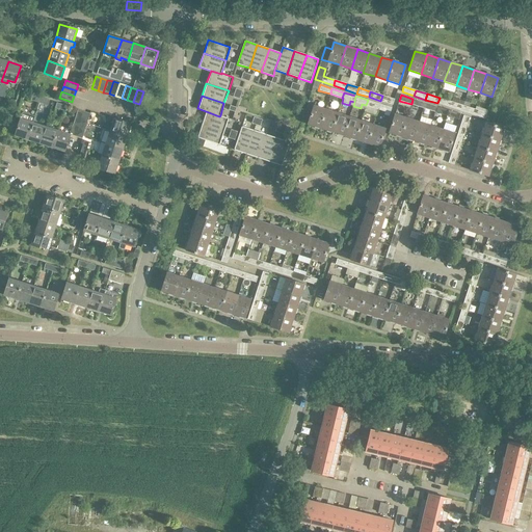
[(394,99),(382,96),(380,101),(392,105),(394,99)]
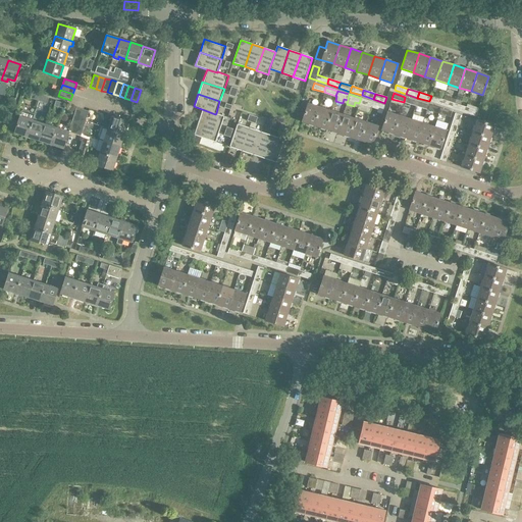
[(442,100),(431,96),(429,101),(440,105),(442,100)]
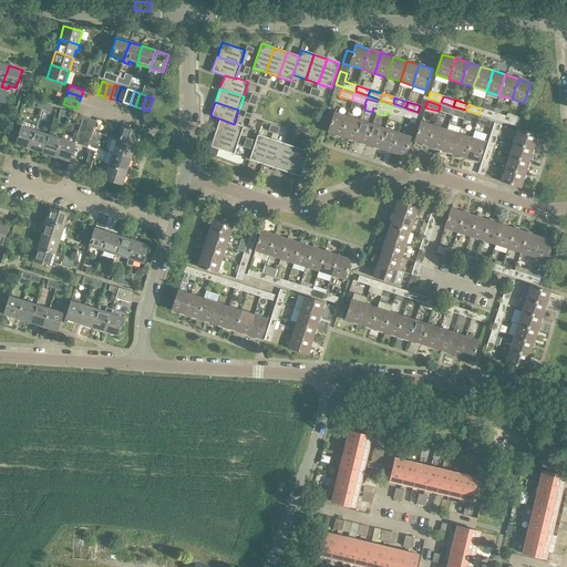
[(440,105),(439,111),(451,115),(453,110),(440,105)]
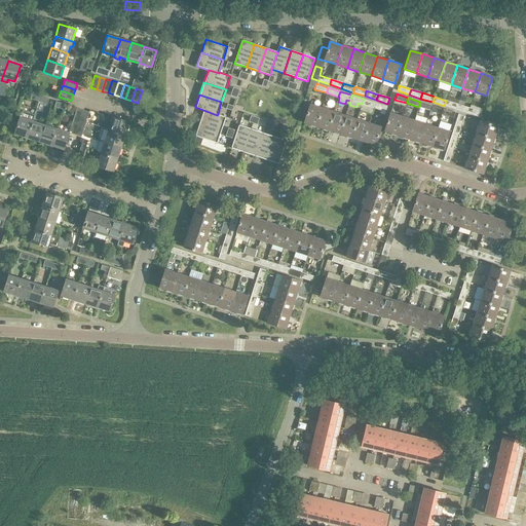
[(362,104),(373,108),(375,103),(364,99),(362,104)]
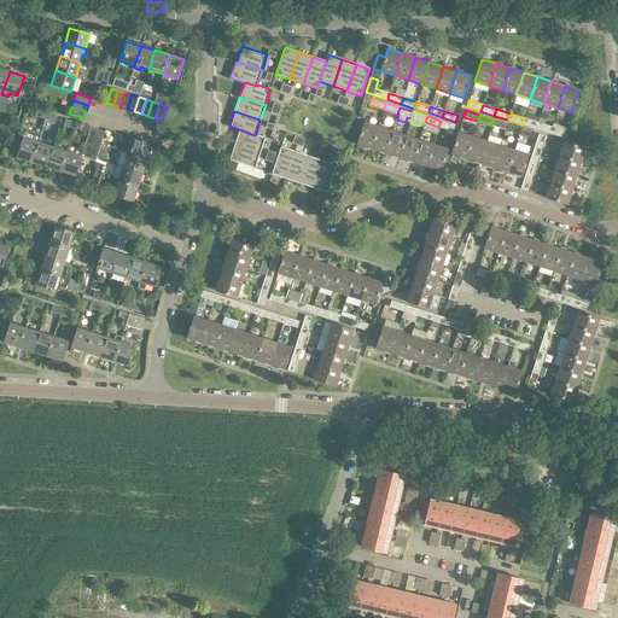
[(536,129),(537,123),(524,118),(522,124),(536,129)]
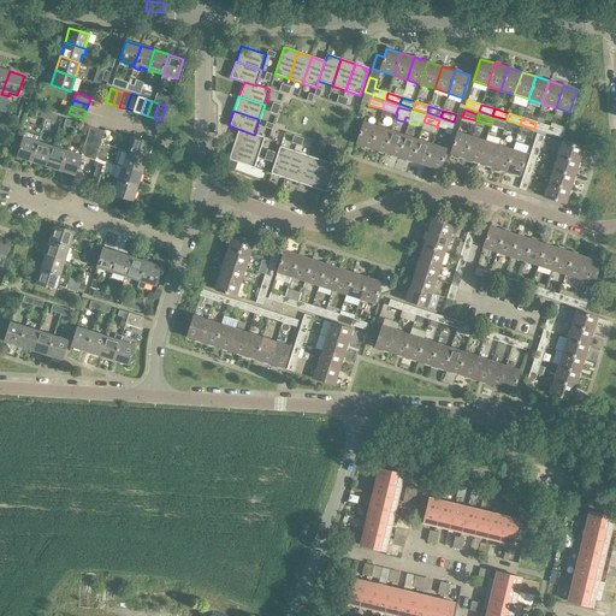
[(490,125),(503,130),(505,123),(492,119),(490,125)]
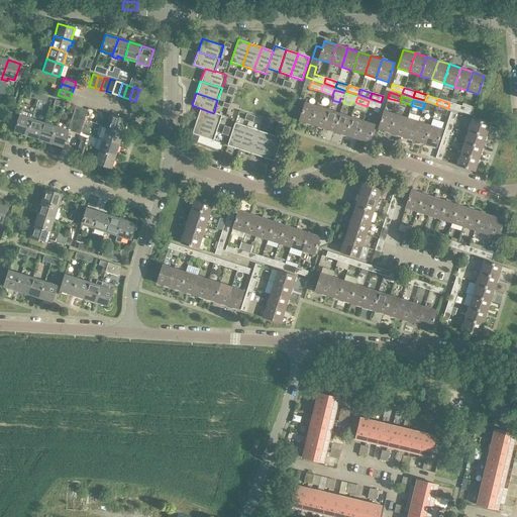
[(380,105),(369,101),(367,106),(379,110),(380,105)]
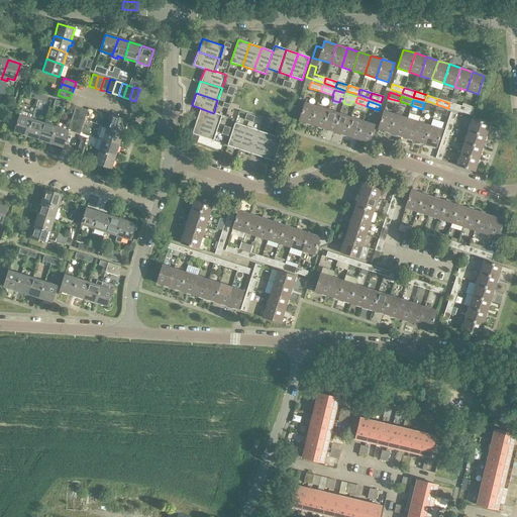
[(298,121),(310,124),(316,106),(304,102),(298,121)]
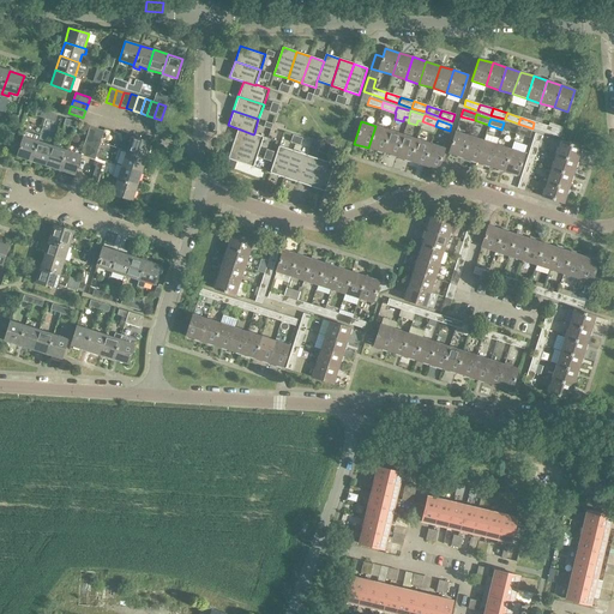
[(504,122),(501,130),(516,133),(517,127),(504,122)]
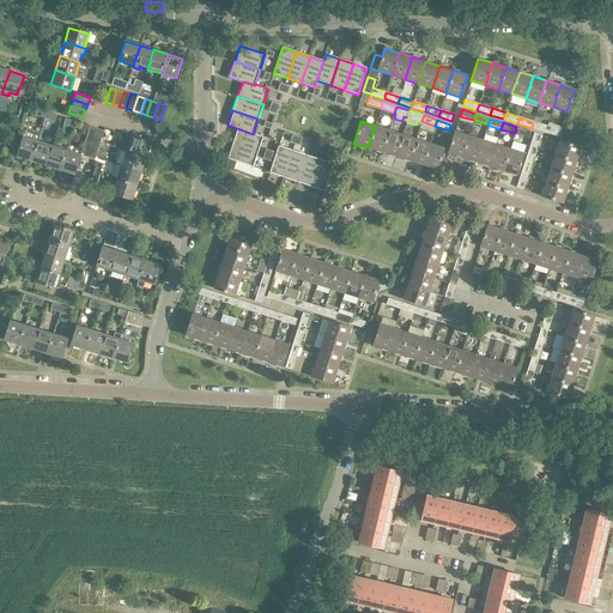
[(532,128),(545,132),(547,126),(533,122),(532,128)]
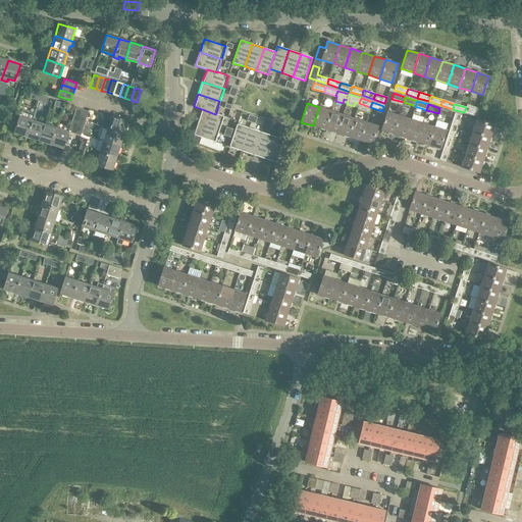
[(83,109),(76,107),(72,119),(79,121),(83,109)]
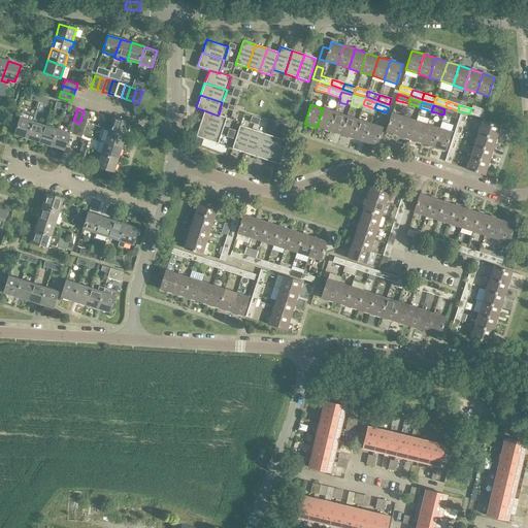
[(317,127),(328,131),(334,111),(323,108),(317,127)]
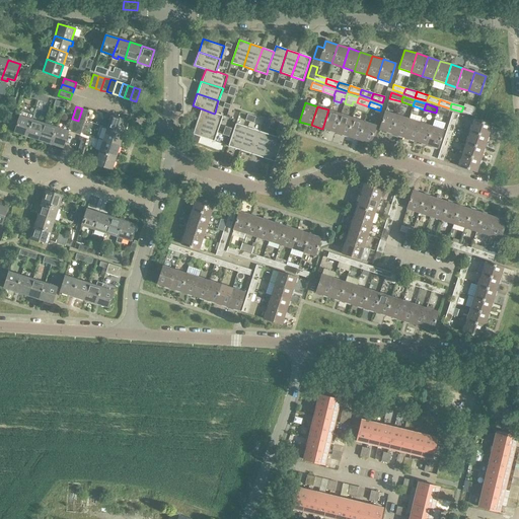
[(463,106),(461,112),(472,116),(474,110),(463,106)]
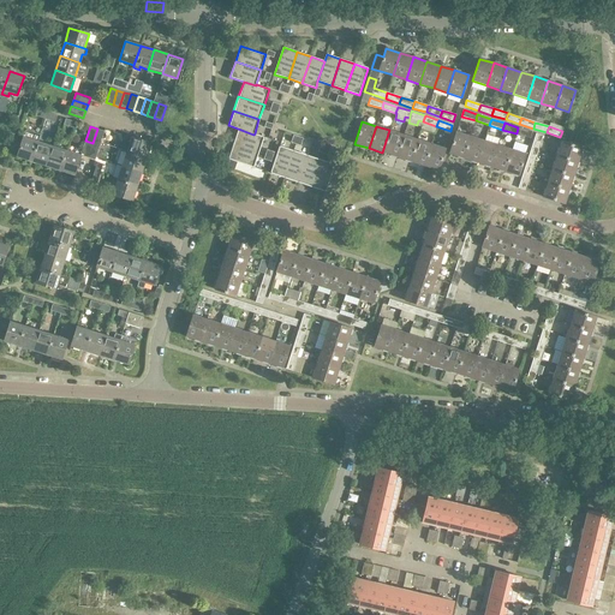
[(518,127),(517,133),(530,138),(532,132),(518,127)]
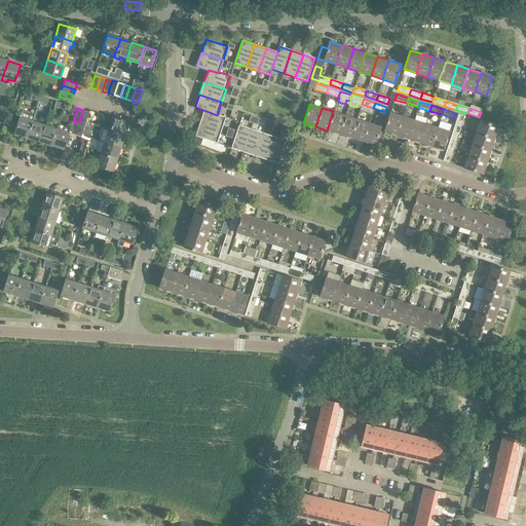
[(88,112),(83,110),(79,122),(85,124),(88,112)]
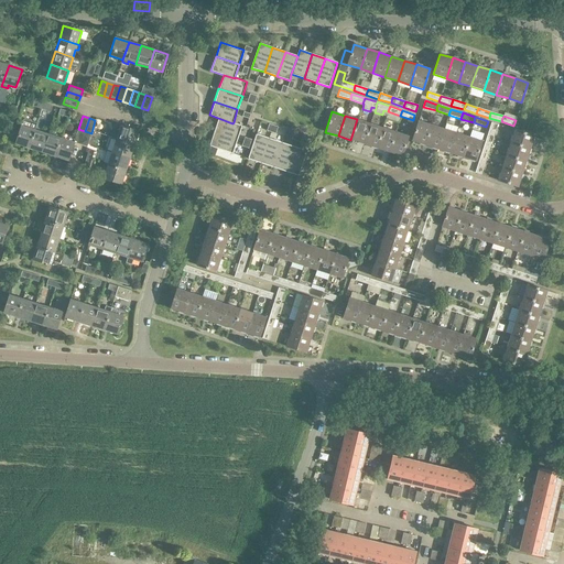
[(232,123),(218,118),(214,131),(237,140),(242,126),(234,122),(232,123)]
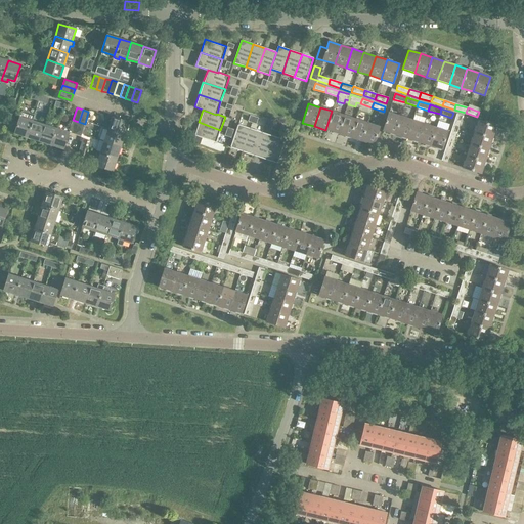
[(325,130),(338,134),(344,115),(332,111),(325,130)]
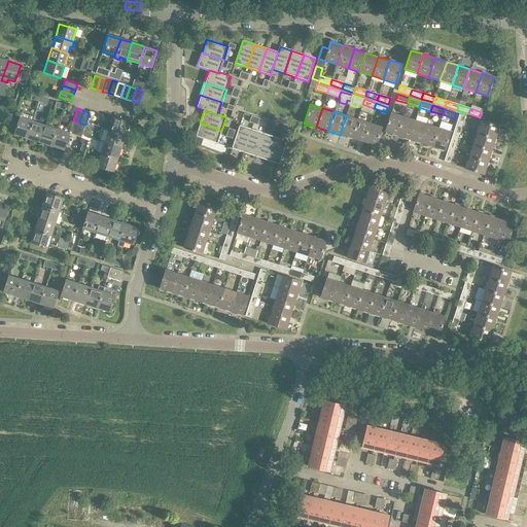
[(396,136),(402,116),(390,112),(384,132),(396,136)]
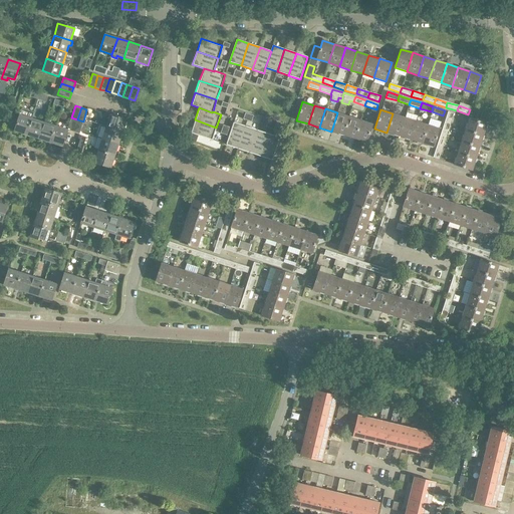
[(444,123),(449,124),(453,113),(448,111),(444,123)]
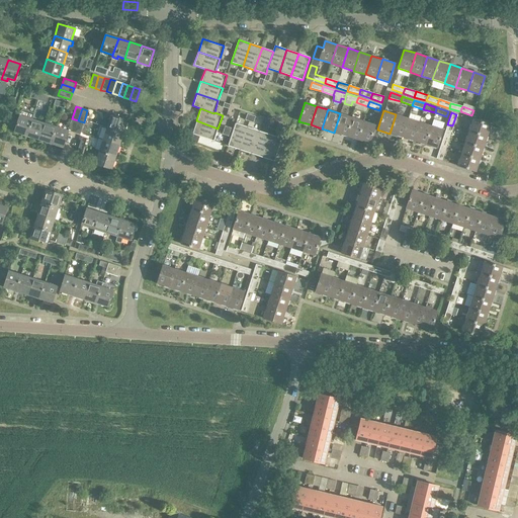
[(340,113),(334,133),(345,137),(351,117),(340,113)]
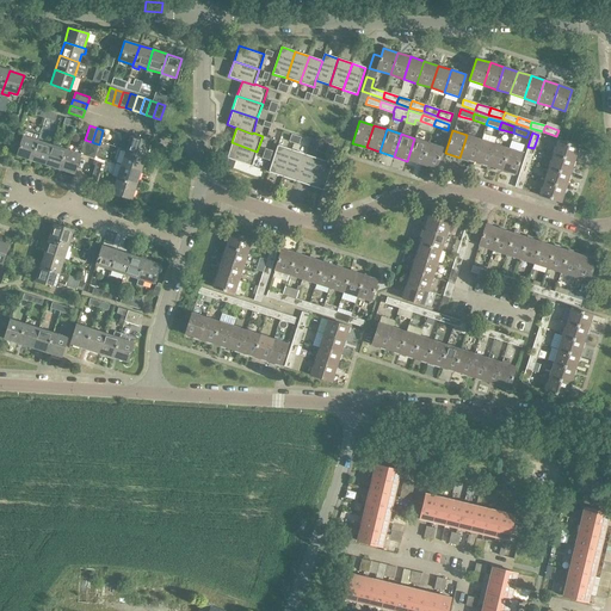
[(460,158),(474,161),(481,140),(467,135),(460,158)]
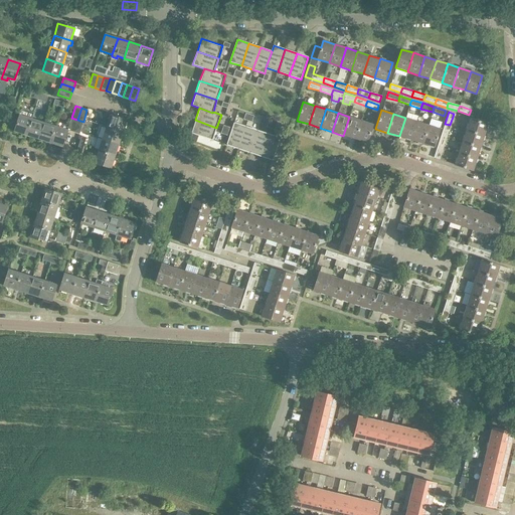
[(14,131),(26,135),(31,119),(20,115),(14,131)]
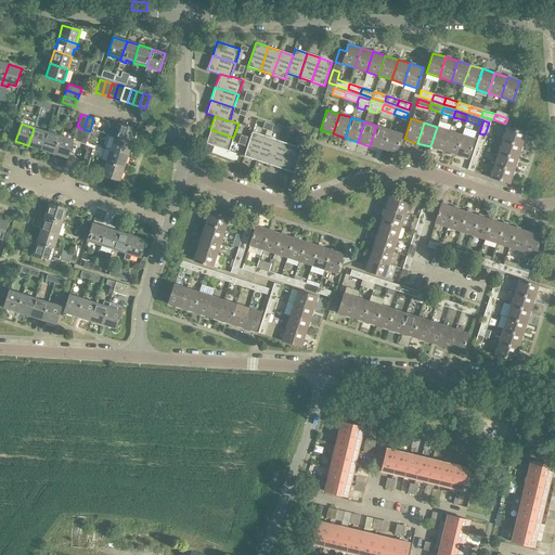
[(118,124),(114,137),(132,142),(137,129),(118,124)]
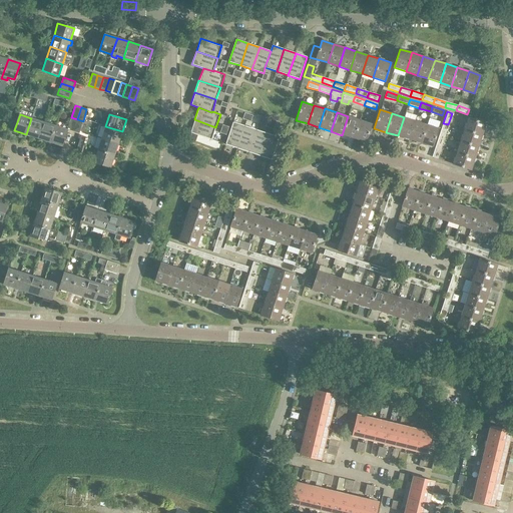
[(342,135),(354,138),(360,120),(348,116),(342,135)]
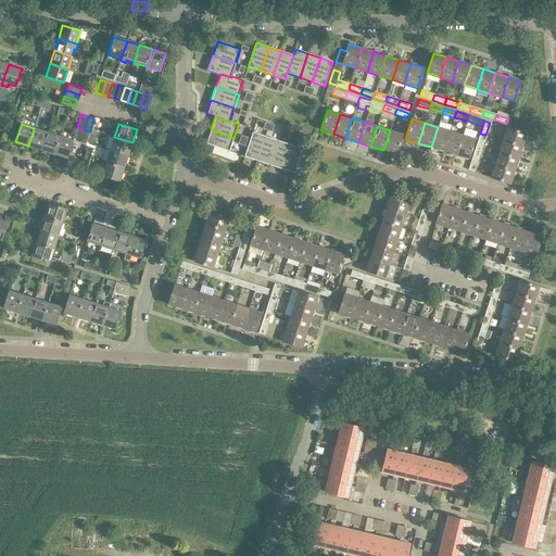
[(77,127),(73,140),(79,142),(84,129),(77,127)]
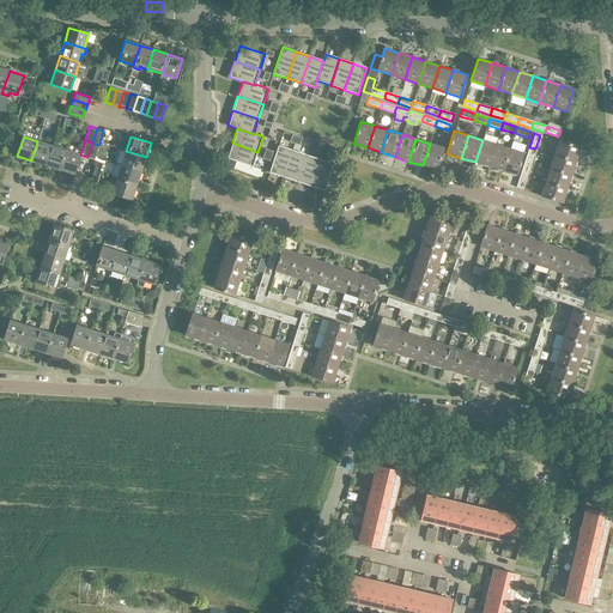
[(496,144),(483,140),(475,162),(489,167),(496,144)]
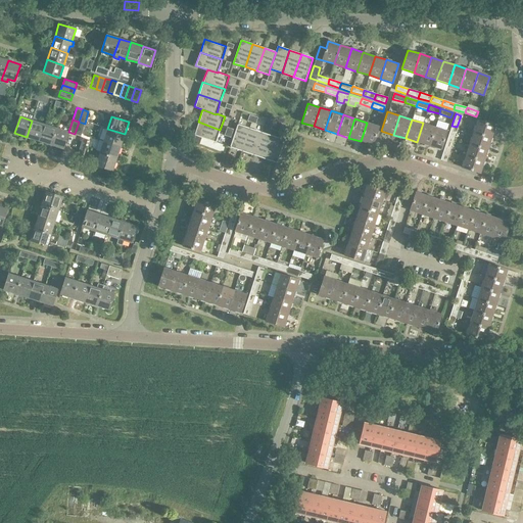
[(472,132),(491,138),(495,126),(476,120),(472,132)]
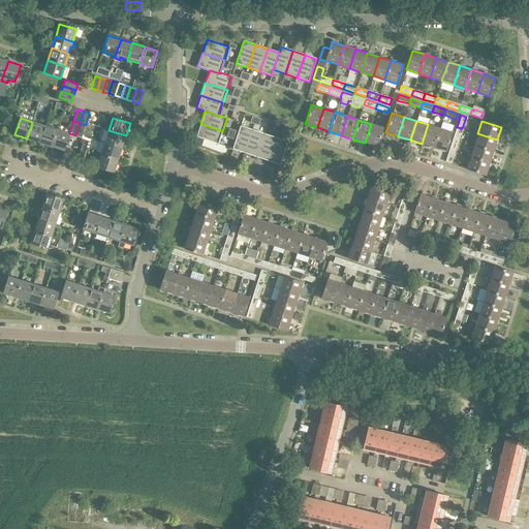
[(44,125),(32,122),(27,138),(39,143),(44,125)]
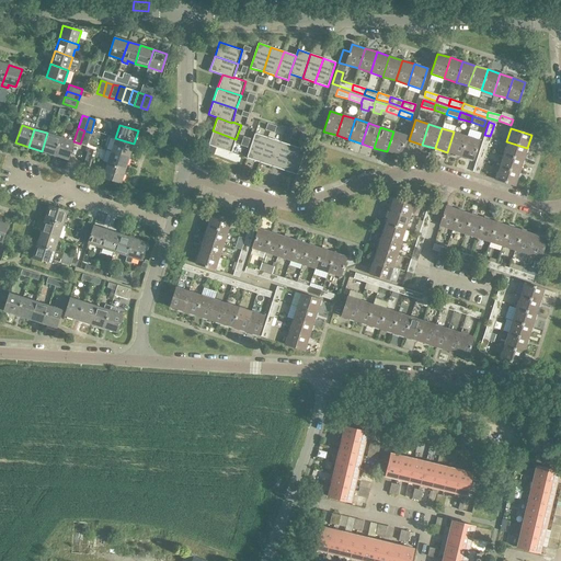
[(91,133),(84,130),(80,144),(87,146),(91,133)]
